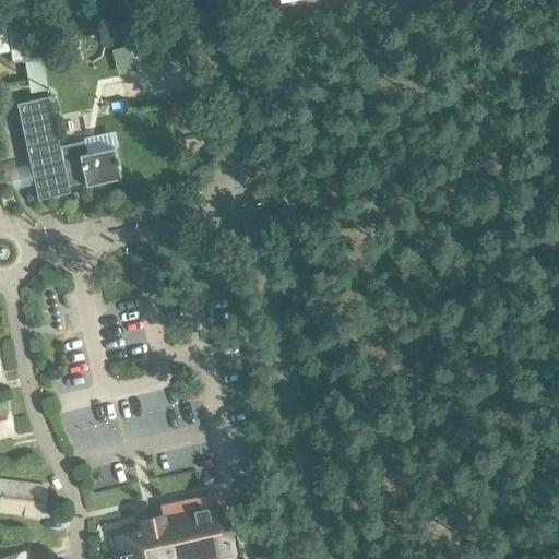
[(380,3),(379,0),(349,0),(352,9),(380,3)]
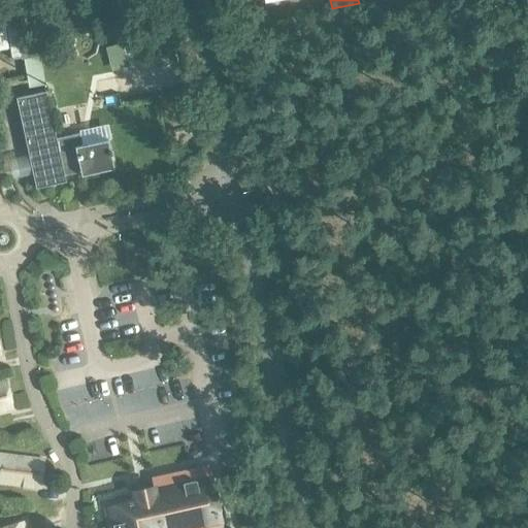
[(144,37),(128,42),(135,65),(136,70),(153,64),(144,37)]
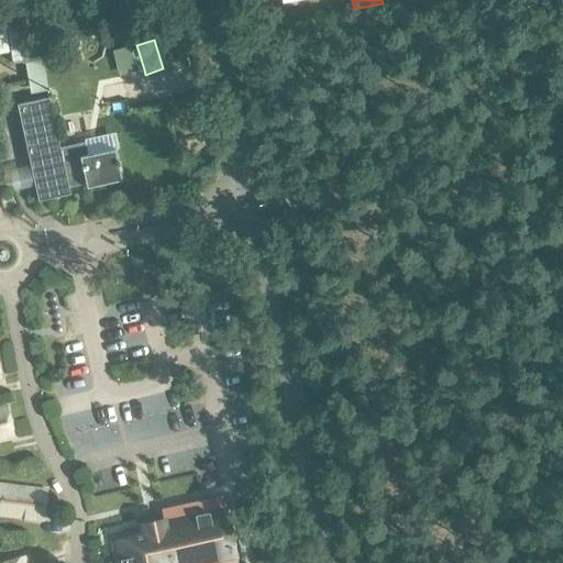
[(43,61),(25,64),(25,65),(25,67),(30,94),(48,91),(43,61)]
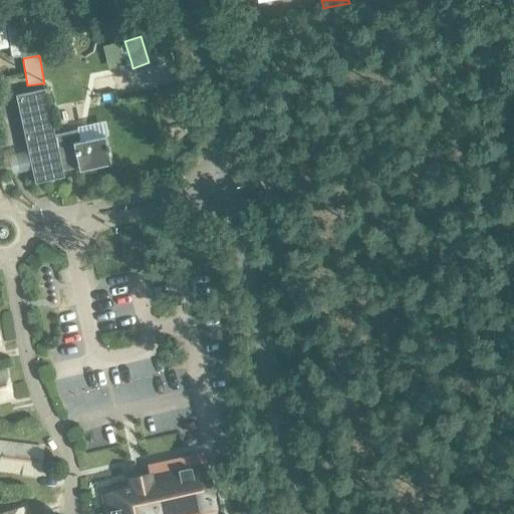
[(15,95),(27,151),(11,154),(15,174),(31,170),(34,183),(63,177),(62,171),(77,168),(74,150),(58,154),(54,135),(48,106),(56,104),(53,87),(15,95)]
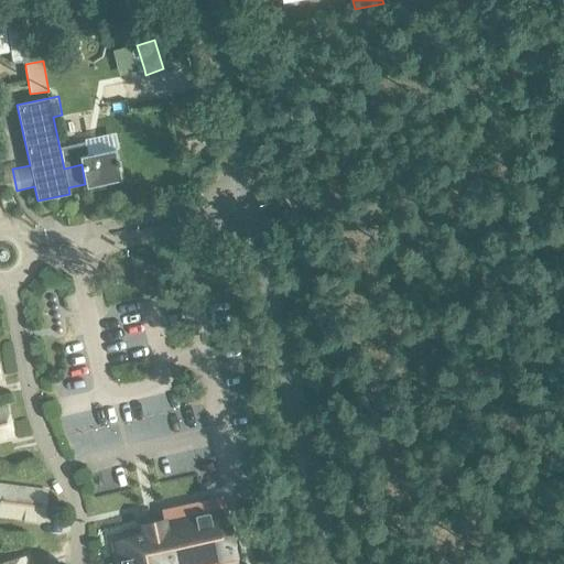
[(84,142),(60,148),(64,169),(82,164),(85,184),(86,187),(120,180),(114,150),(104,152),(87,155),(84,142)]
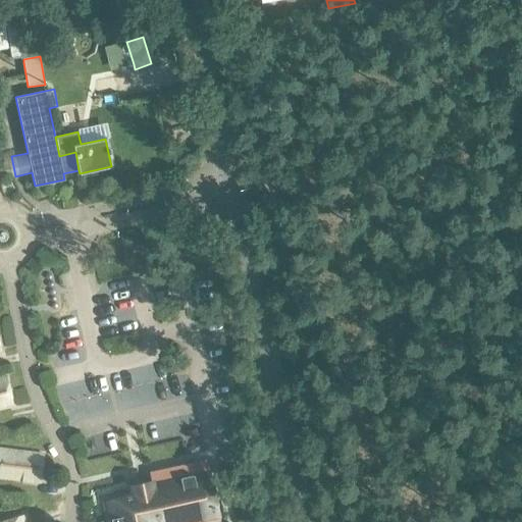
[(0,406),(12,404),(6,376),(0,377),(0,406)]
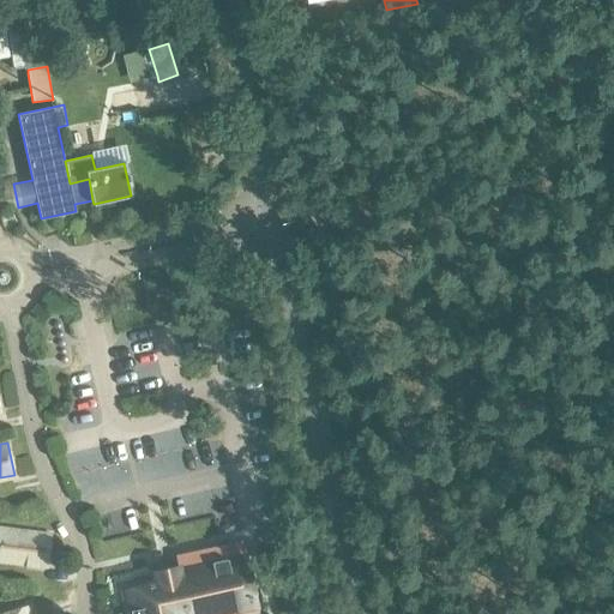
[(0,561),(47,567),(50,535),(0,528),(0,561)]
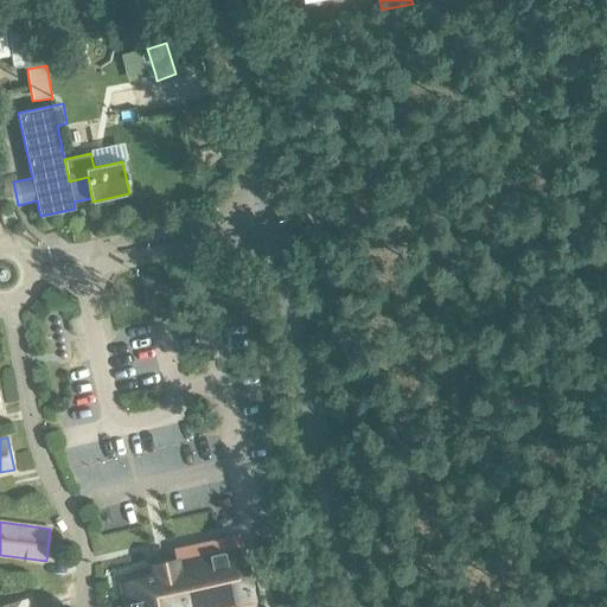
[(173,570),(117,583),(122,606),(230,606),(229,600),(248,596),(235,538),(185,549),(187,558),(171,562),(173,570)]
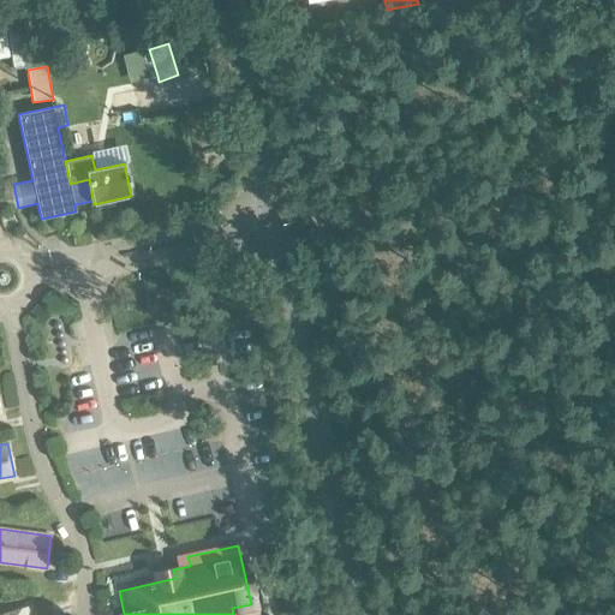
All buildings are outlined.
